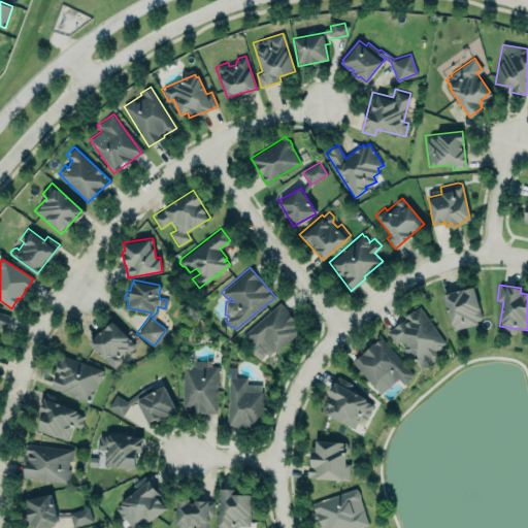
[(451,330),(483,322),(473,287),(442,294),(451,330)]
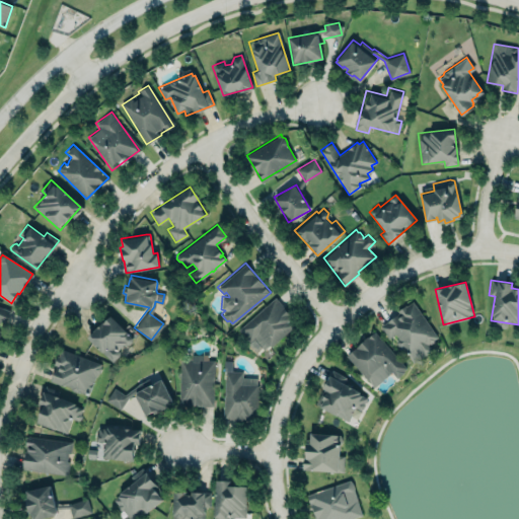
[(261,354),(296,324),(274,298),(238,327),(261,354)]
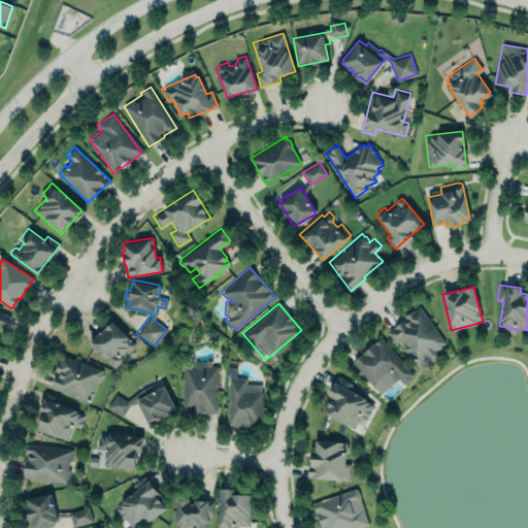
[(386,331),(405,317),(404,316),(411,309),(413,310),(419,306),(446,343),(441,345),(441,347),(438,349),(436,349),(435,349),(439,355),(432,361),(431,361),(421,368),(409,354),(406,354),(402,349),(403,344),(404,343),(401,339),(395,343),(386,331)]
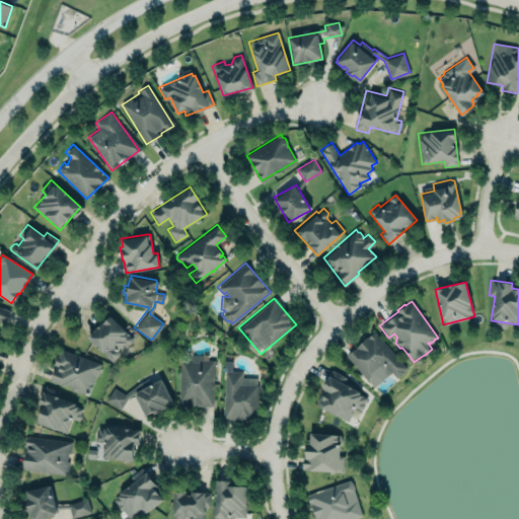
[(0,306),(0,332),(1,330),(0,329),(0,320),(5,322),(9,310),(0,306)]
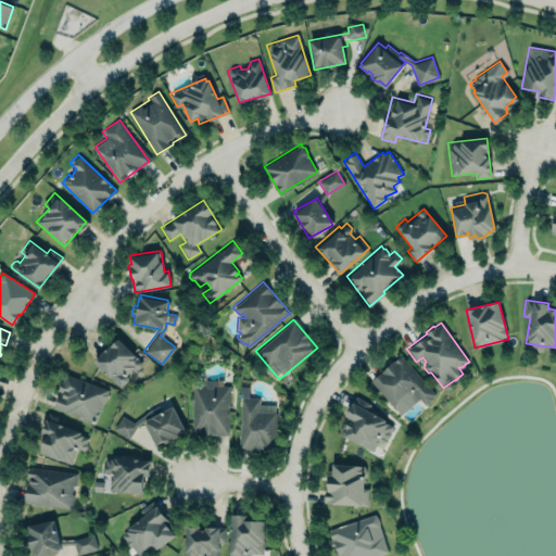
[(117,337),(108,345),(106,345),(104,348),(104,349),(93,359),(119,387),(127,379),(128,376),(126,375),(133,367),(134,368),(138,368),(141,365),(141,362),(117,337)]
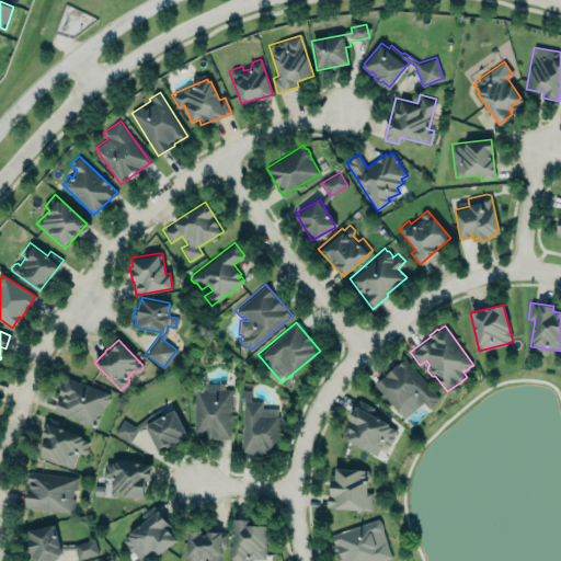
[(374,384),(393,366),(392,366),(396,363),(397,364),(403,358),(439,397),(435,401),(436,401),(428,408),(423,401),(404,418),(374,384)]
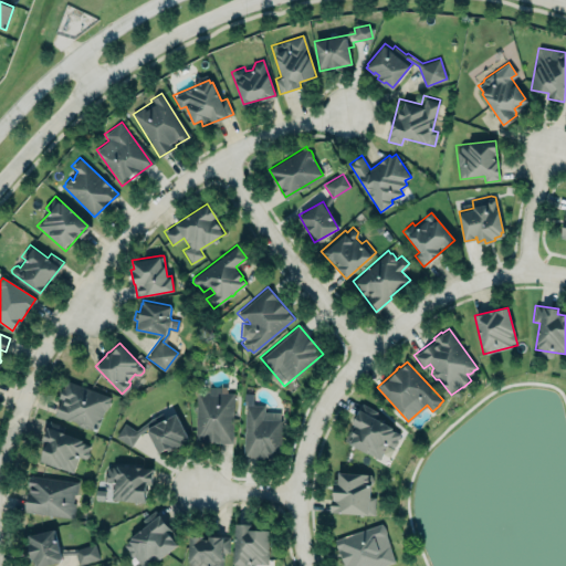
[(53,416),(70,421),(70,420),(74,421),(76,426),(83,429),(85,428),(96,432),(106,407),(109,406),(111,401),(111,399),(112,396),(65,379),(63,387),(61,386),(56,398),(59,399),(53,416)]
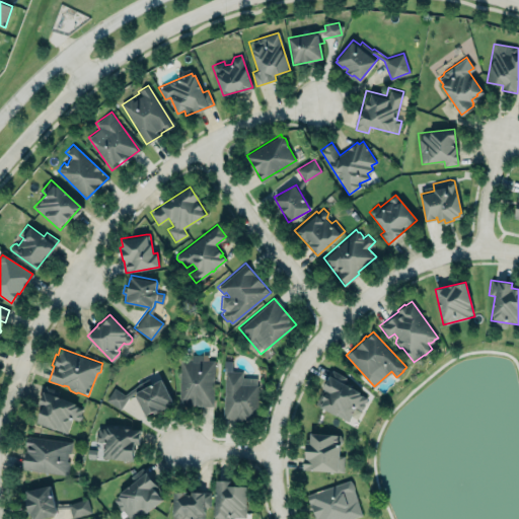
[(208,355),(208,360),(214,360),(213,405),(195,405),(195,403),(178,403),(179,355),(208,355)]
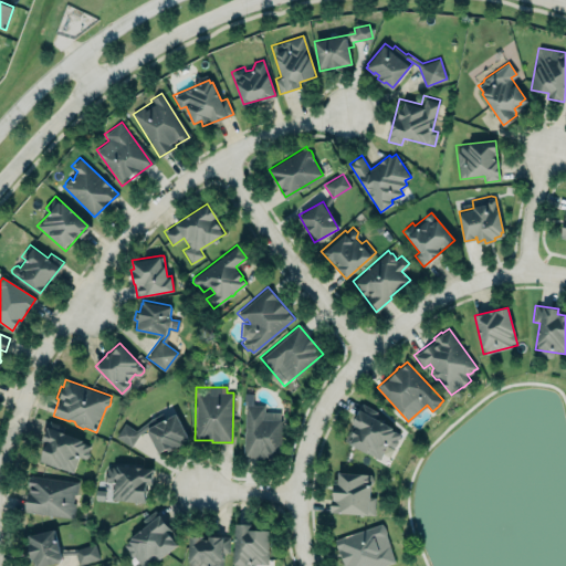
[(363,402),(377,410),(375,416),(392,426),(391,428),(395,429),(394,430),(400,433),(397,438),(398,441),(396,444),(391,446),(387,444),(379,458),(345,439),(355,423),(352,421),(363,402)]
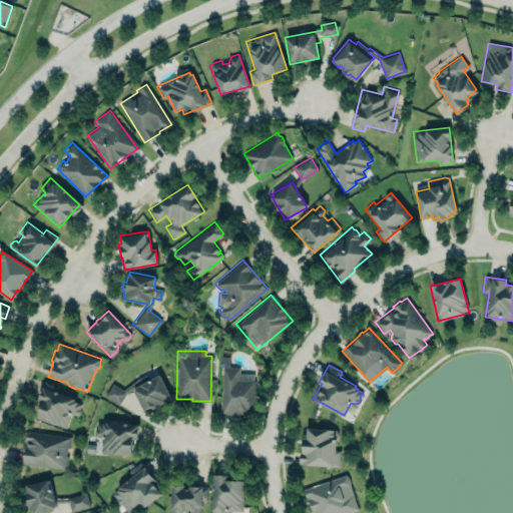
[(221,366),(239,367),(239,373),(254,373),(253,379),(255,380),(254,416),(219,415),(221,366)]
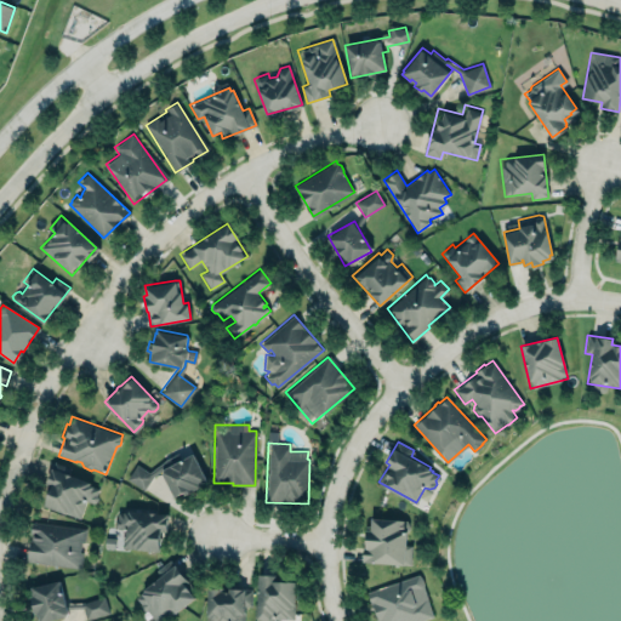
[(80,518),(86,500),(95,503),(100,485),(50,469),(45,484),(50,485),(43,507),(80,518)]
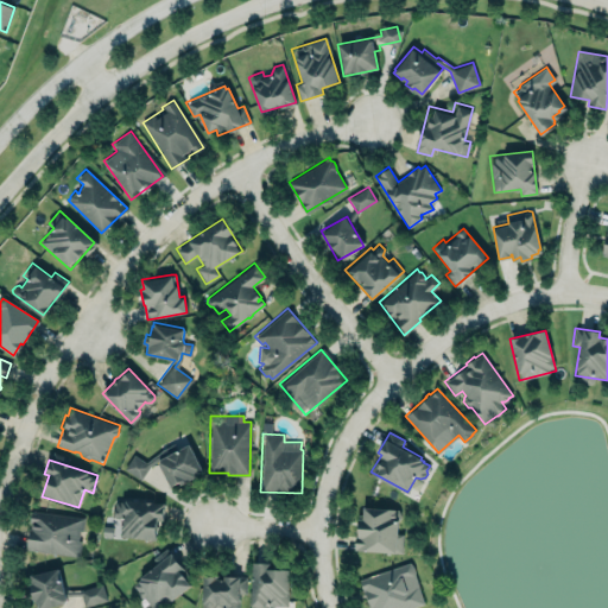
[(125,501),(125,499),(165,501),(164,520),(157,519),(156,538),(119,536),(120,515),(119,517),(114,517),(112,513),(112,510),(114,507),(115,500),(125,501)]
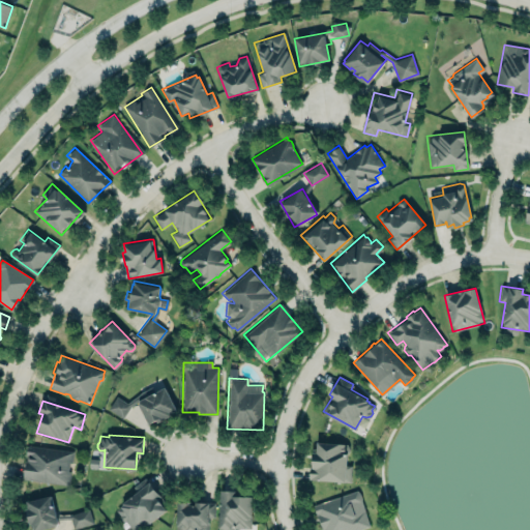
[(317,440),(348,443),(349,446),(349,449),(349,451),(347,452),(346,464),(352,465),(351,481),(308,478),(310,467),(312,467),(313,447),(316,447),(317,440)]
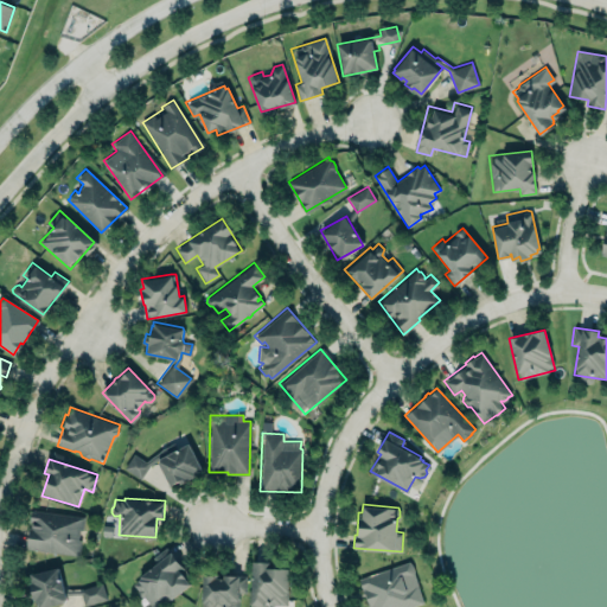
[(83,516),(82,530),(78,529),(77,540),(81,540),(78,555),(25,548),(30,509),(83,516)]
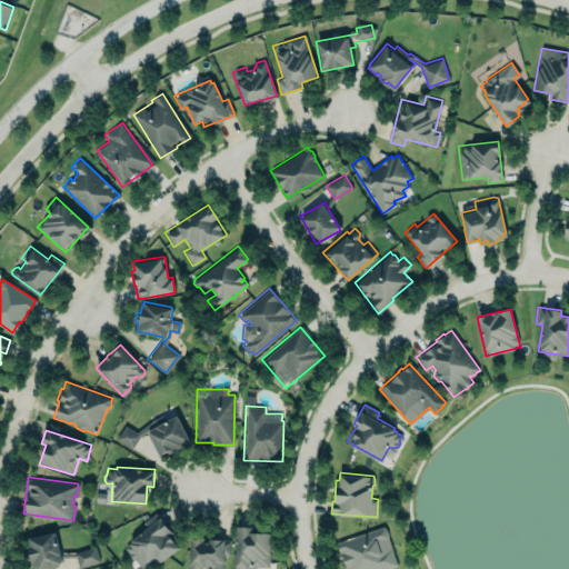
[(147,568),(179,545),(155,512),(143,521),(148,527),(122,547),(139,568),(147,568)]
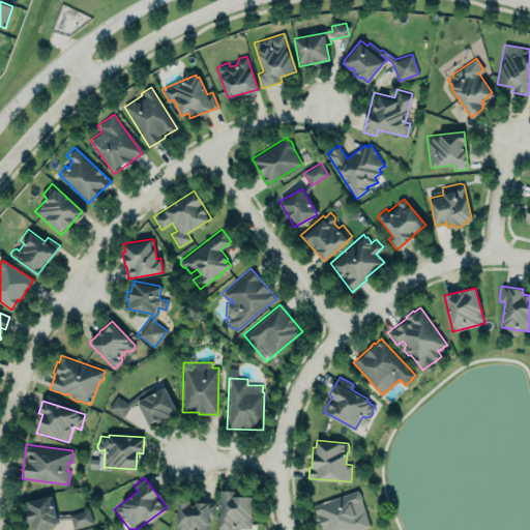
[(235,494),(235,490),(221,489),(218,527),(218,529),(232,529),(232,527),(251,528),(252,495),(235,494)]
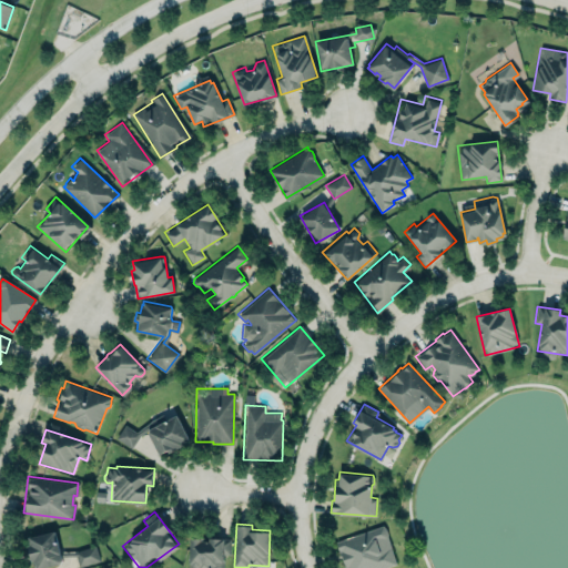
[(335,540),(383,525),(386,528),(387,535),(398,564),(384,567),(345,567),(344,565),(346,565),(344,558),(355,554),(341,548),(338,549),(335,540)]
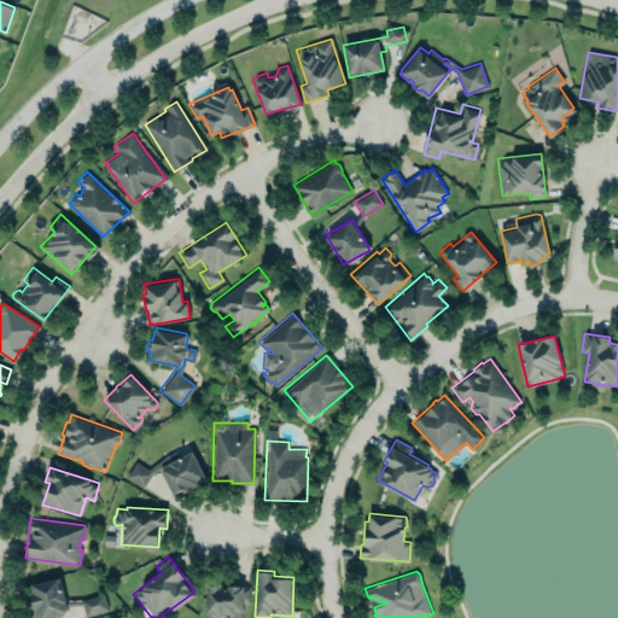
[(46,617),(68,612),(58,577),(28,586),(36,617),(46,617)]
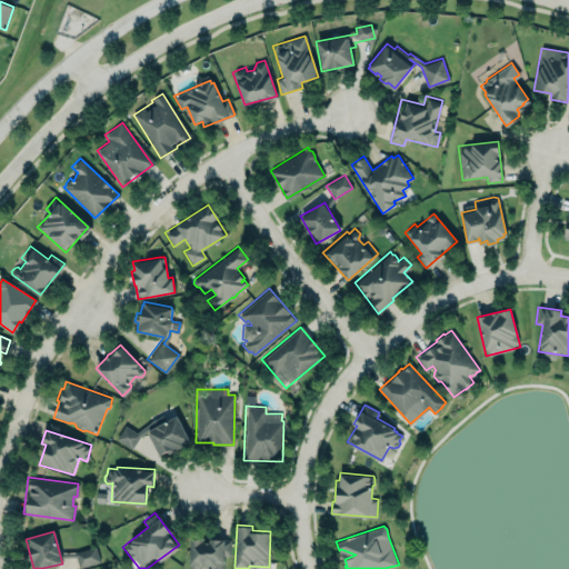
[(188,568),(189,537),(203,538),(203,541),(209,541),(209,538),(230,538),(229,556),(223,555),(222,568),(188,568)]
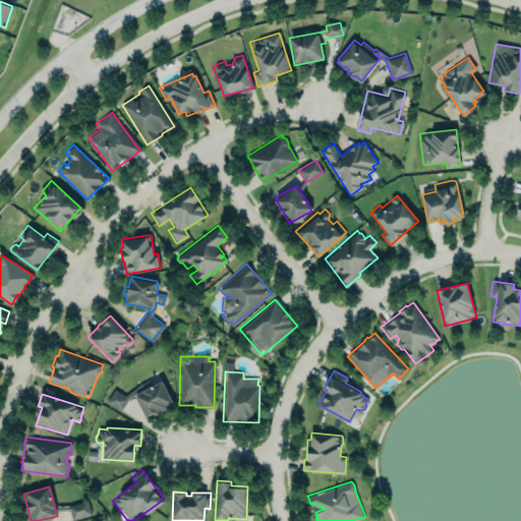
[(71,520),(91,515),(87,501),(67,506),(71,520)]
